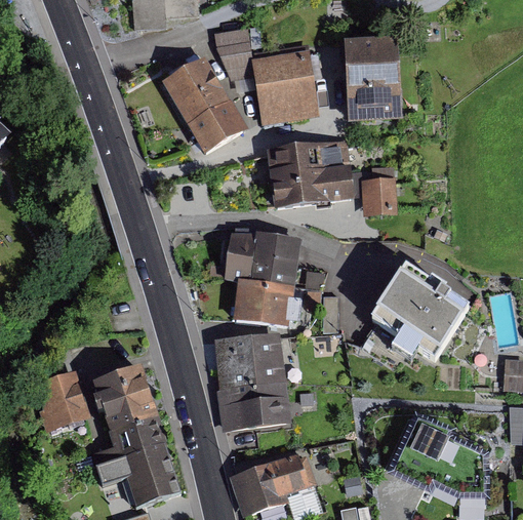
[(197,11),(196,0),(130,0),(132,27),(165,24),(164,13),(197,11)]
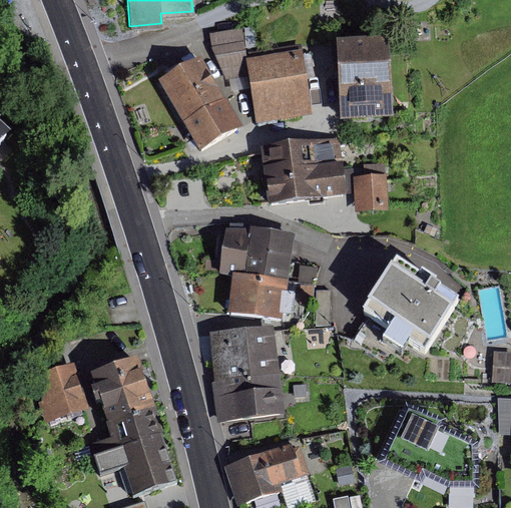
[(336,37),(339,116),(391,114),(388,35),(336,37)]
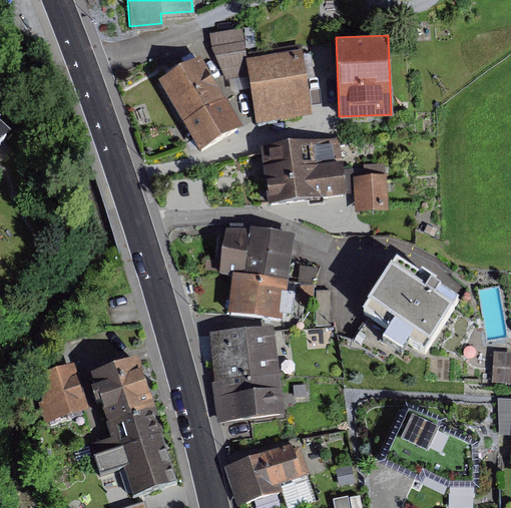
[(301,48),(244,57),(256,120),(312,110),(301,48)]
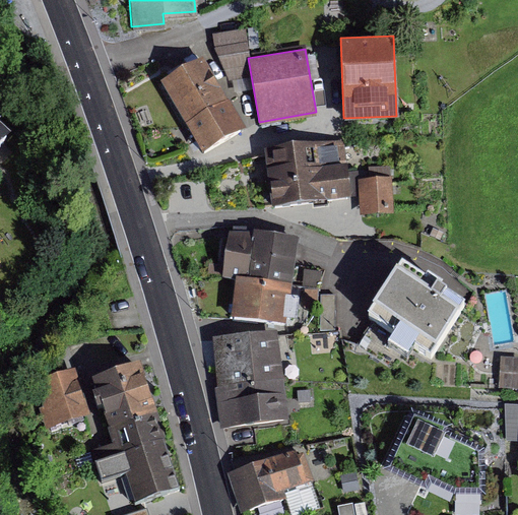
[(205,56),(159,82),(200,152),(246,126),(205,56)]
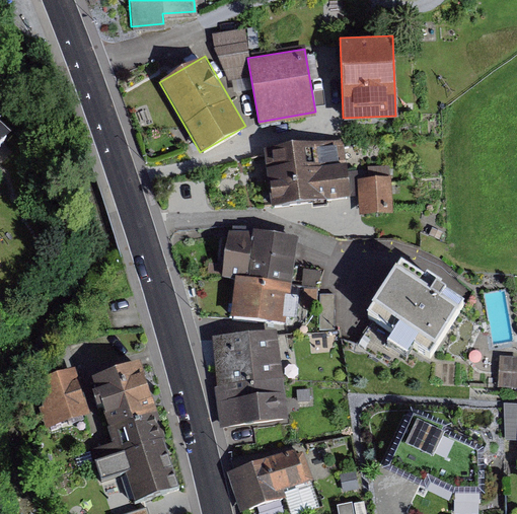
[(0,158),(18,138),(0,122),(0,158)]
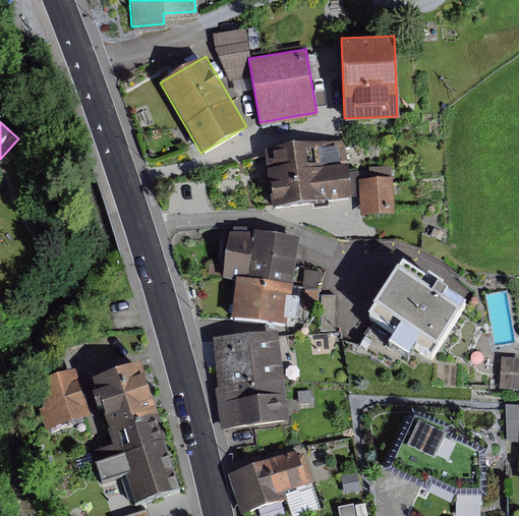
[(350,195),(344,144),(265,153),(271,206),(350,195)]
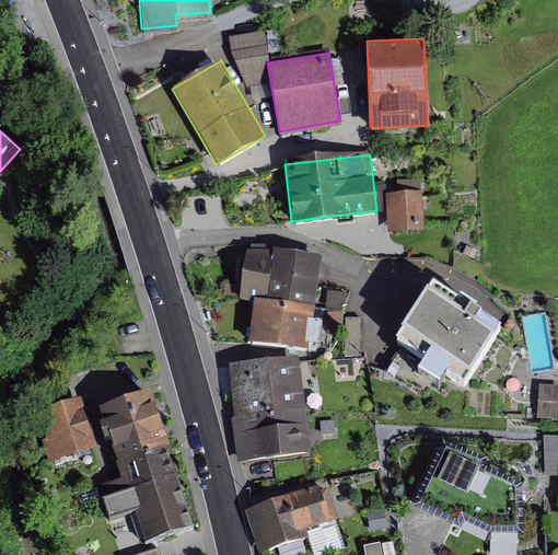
[(422,191),(385,193),(387,232),(425,230),(422,191)]
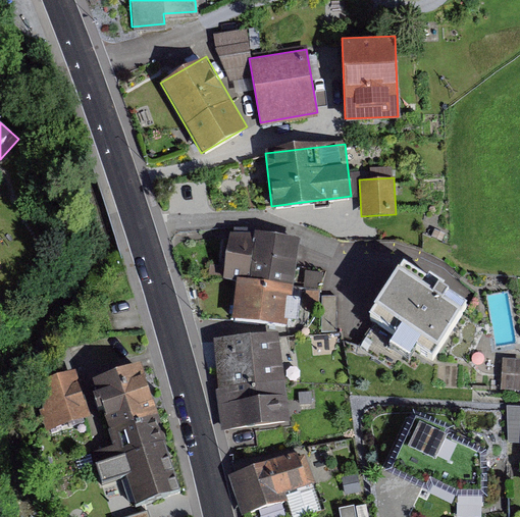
[(293,323),(303,236),(234,227),(222,315),(293,323)]
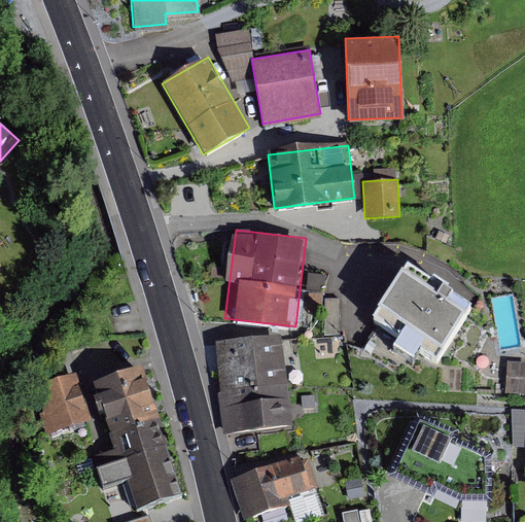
[(464,321),(398,280),(364,333),(430,374),(464,321)]
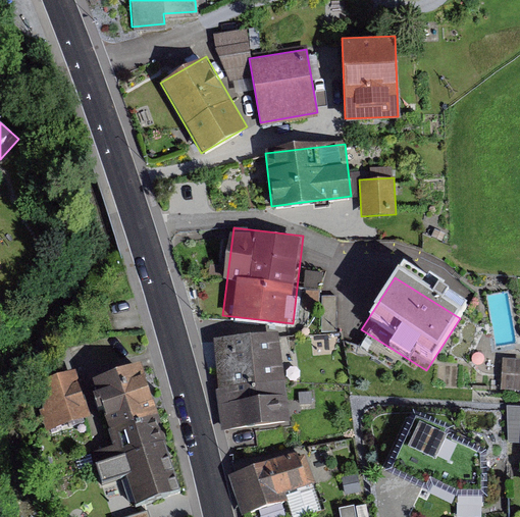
[(288,419),(279,337),(214,344),(222,425),(288,419)]
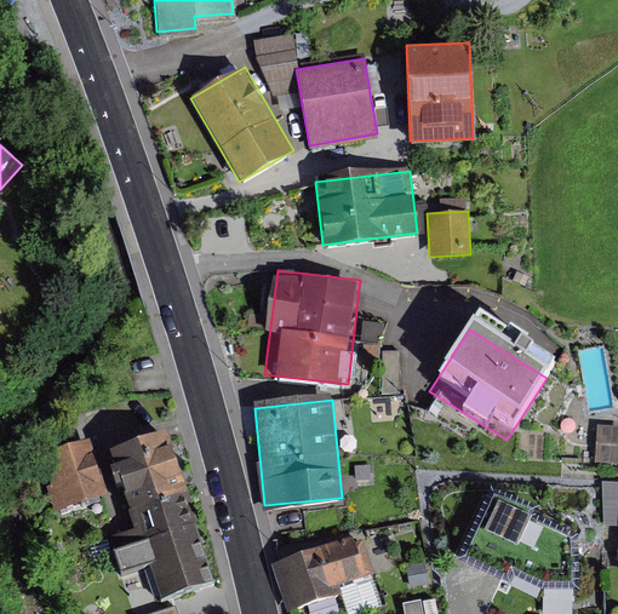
[(617,425),(596,424),(594,458),(616,459),(617,425)]
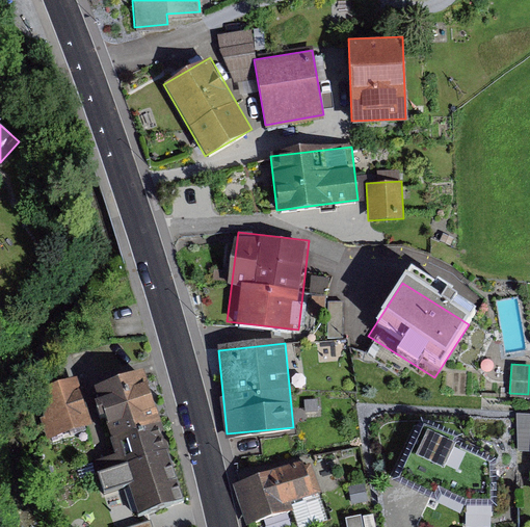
[(181,499),(141,377),(95,392),(134,515),(181,499)]
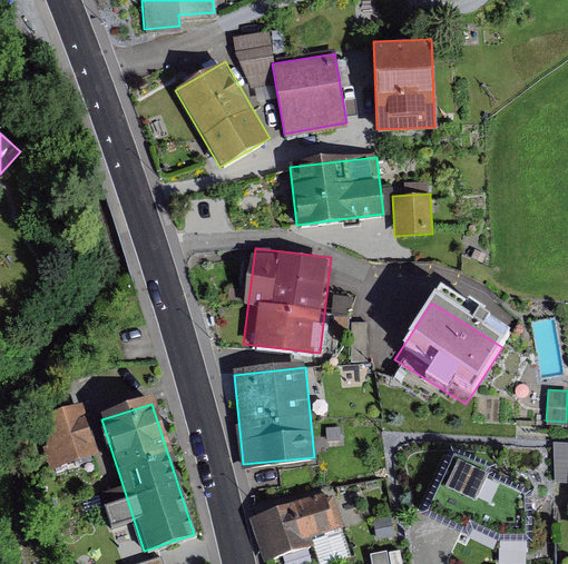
[(88,470),(71,417),(30,429),(46,482),(88,470)]
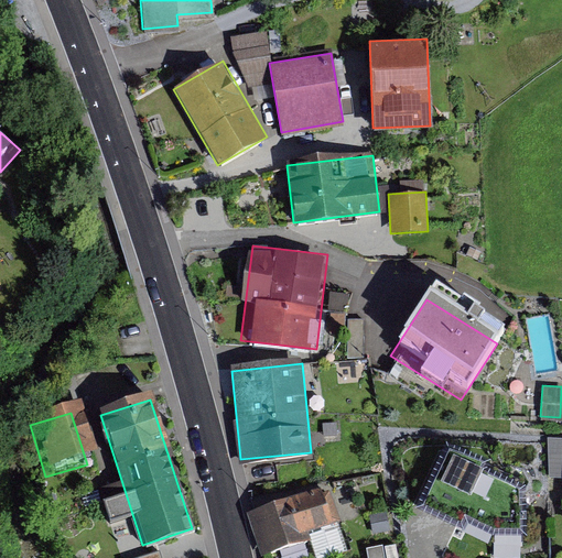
[(561,431),(550,431),(549,456),(561,456),(561,431)]
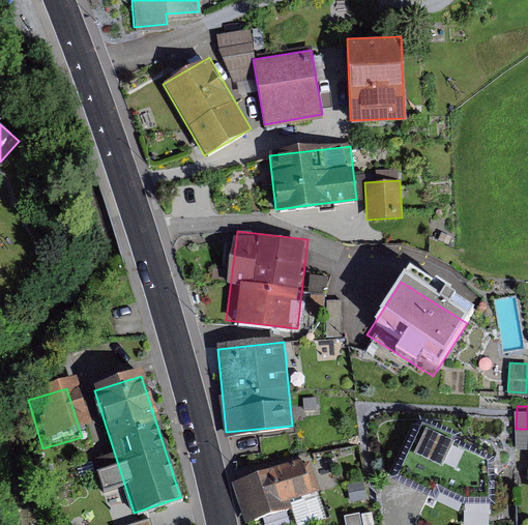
[(455,449),(409,429),(381,491),(430,517),(432,509),(453,520),(468,520),(489,521),(491,470),(450,456),(455,449)]
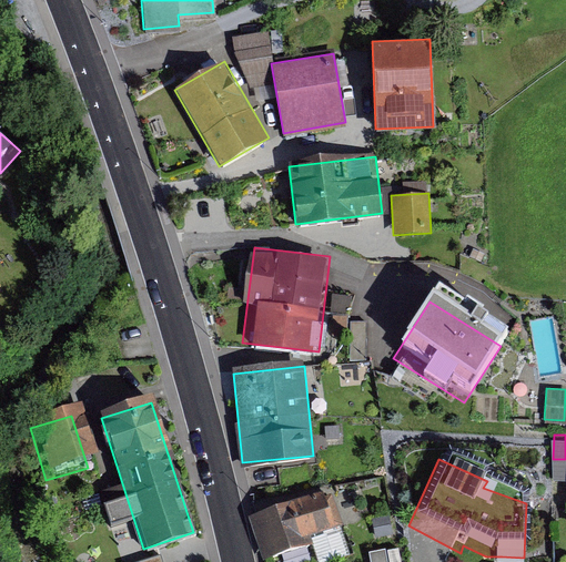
[(565,473),(565,461),(555,462),(555,474),(565,473)]
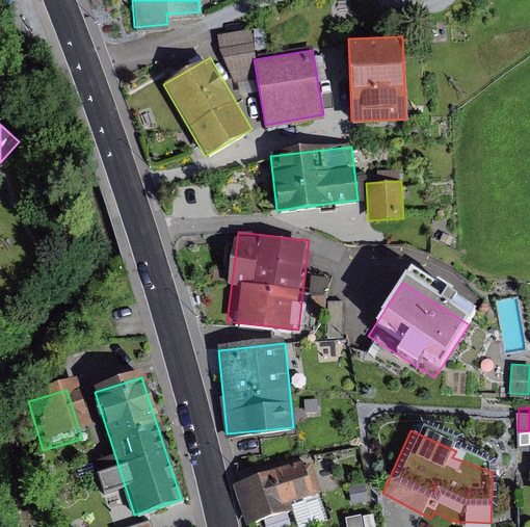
[(299,468),(246,488),(260,526),(268,526),(315,510),(299,468)]
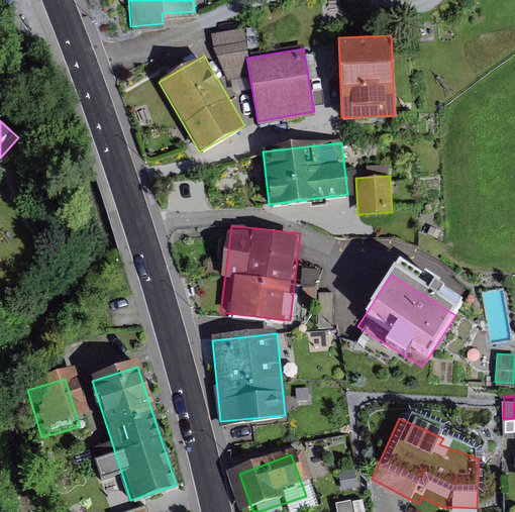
[(351,511),(348,498),(335,501),(336,511),(351,511)]
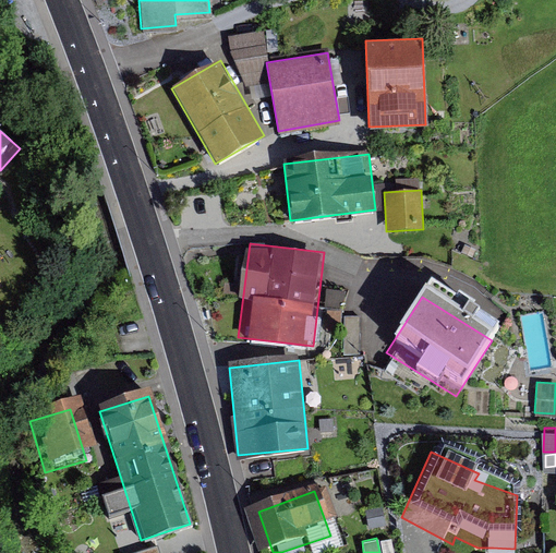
[(129,550),(129,552),(161,552),(159,542),(129,550)]
